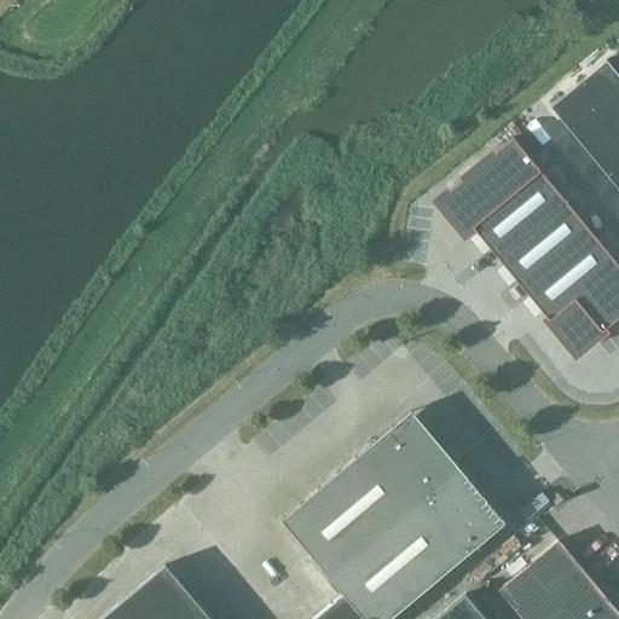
[(618,75),(607,61),(551,108),(618,190),(618,75)]
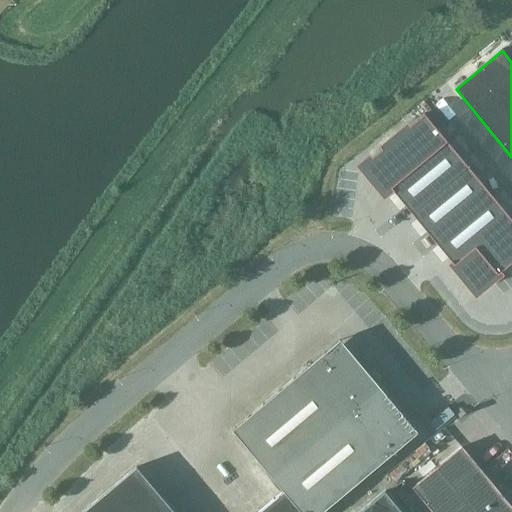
[(511,220),(424,114),(361,165),(384,193),(391,187),(476,291),(511,261),(511,220)]
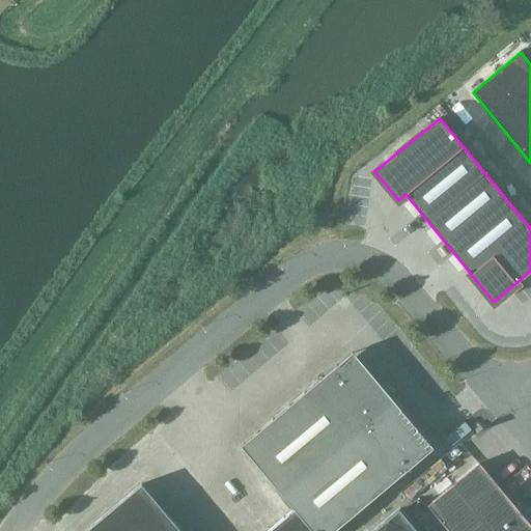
[(333,530),(432,448),(352,353),(241,446),(294,509),(268,530),(180,530),(141,484),(85,530),(333,530)]
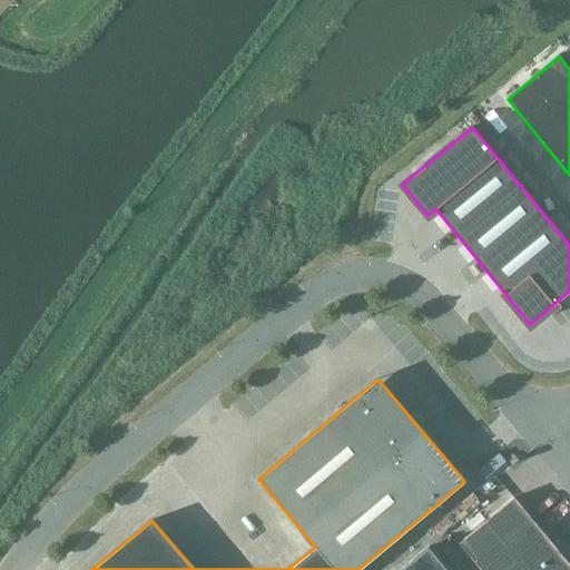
[(481,569),(569,569),(569,566),(513,498),(459,542),(481,569)]
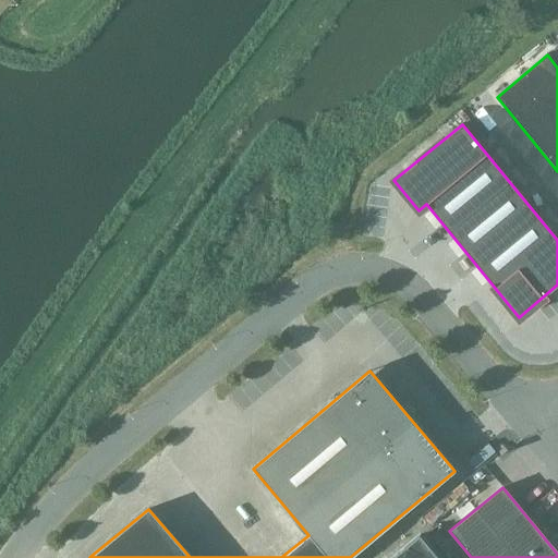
[(532,507),(537,519),(552,511),(546,500),(532,507)]
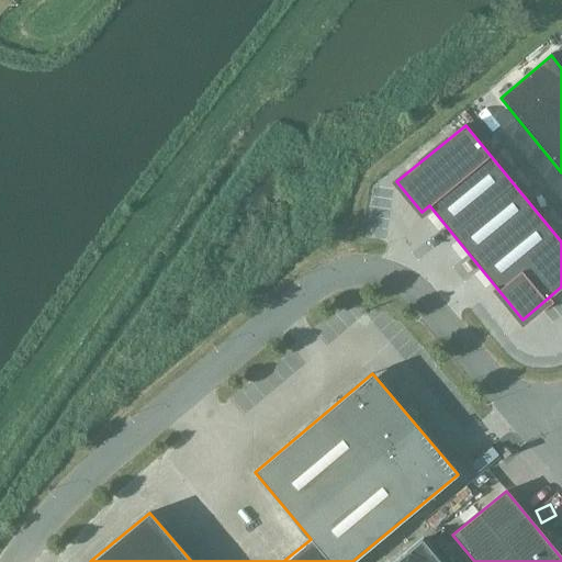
[(439,561),(422,540),(394,561),(439,561)]
